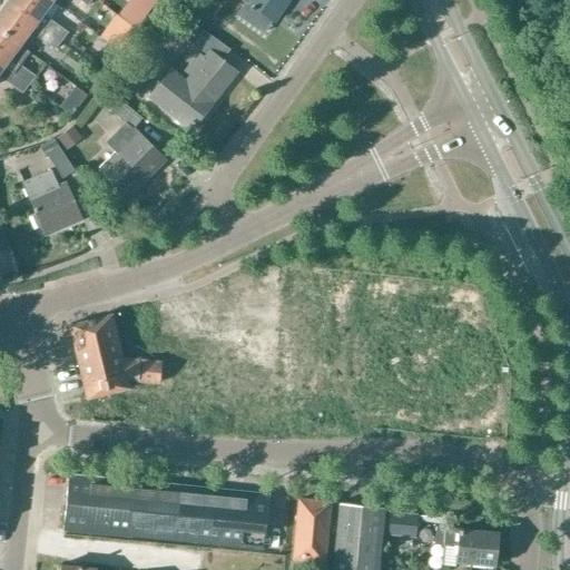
[(47,0),(6,0),(5,2),(59,42),(67,32),(49,20),(59,7),(52,2),(51,3),(47,0)]
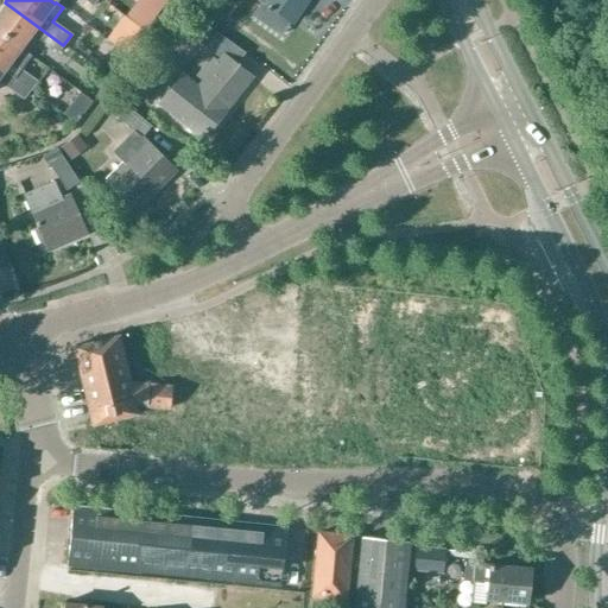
[(257,0),(291,24),(306,0),(257,0)]
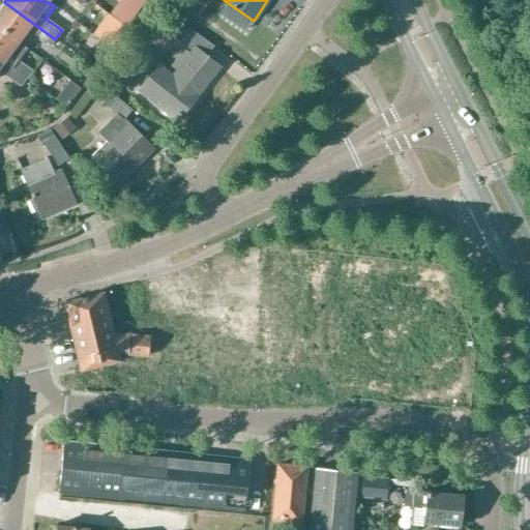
[(4,2),(0,7),(0,30),(18,43),(27,31),(50,48),(55,39),(4,2)]
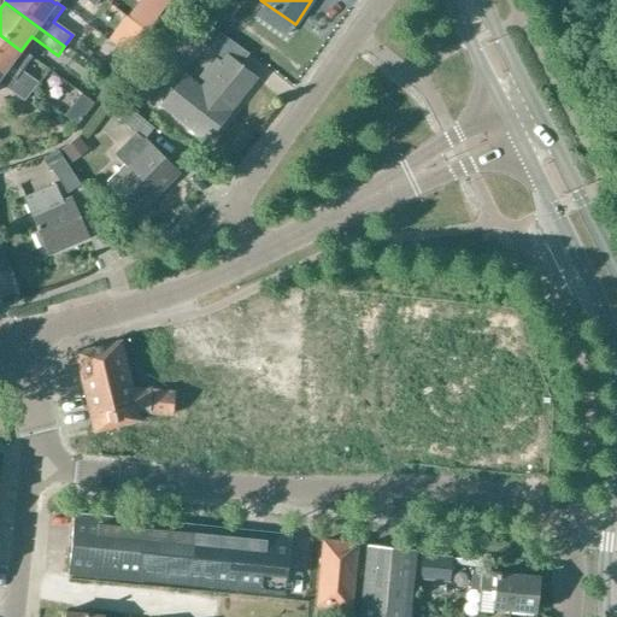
[(145,6),(133,22),(146,31),(158,16),(145,6)]
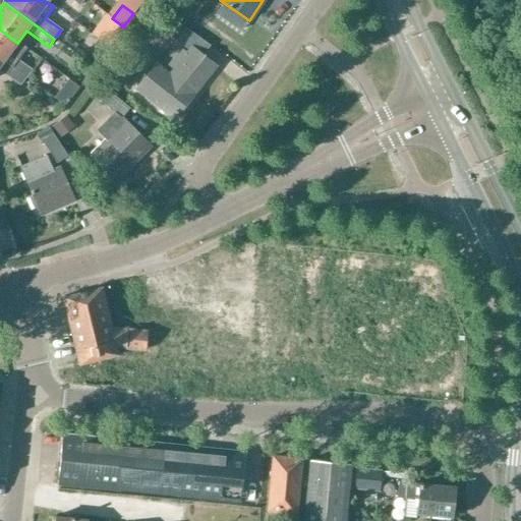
[(162,12),(154,23),(176,41),(184,30),(162,12)]
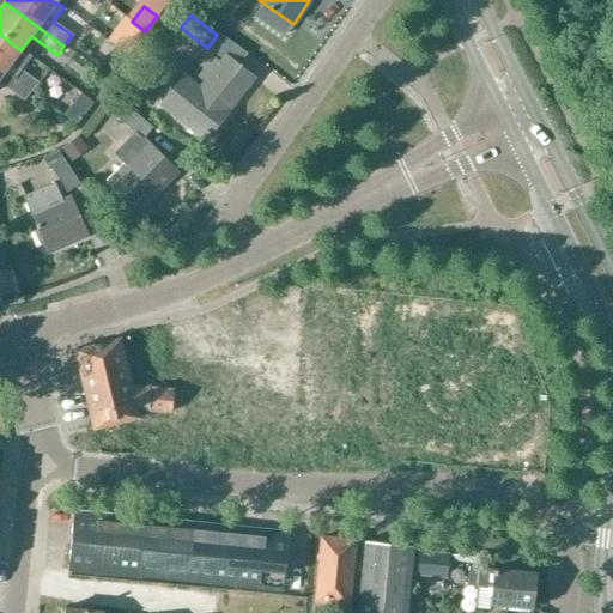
[(0,35),(0,72),(29,93),(37,82),(22,71),(30,58),(20,50),(0,35)]
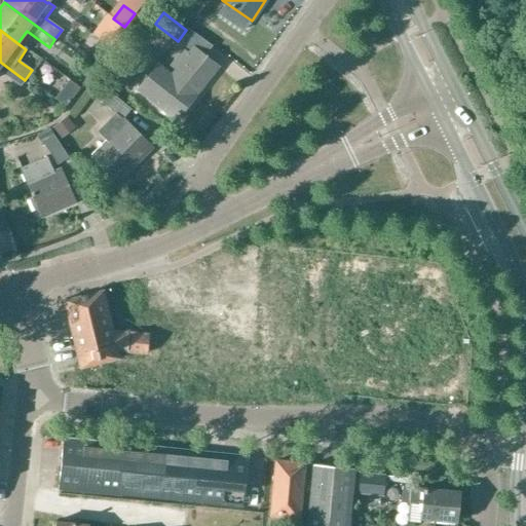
[(107,48),(98,42),(94,48),(95,53),(101,58),(107,48)]
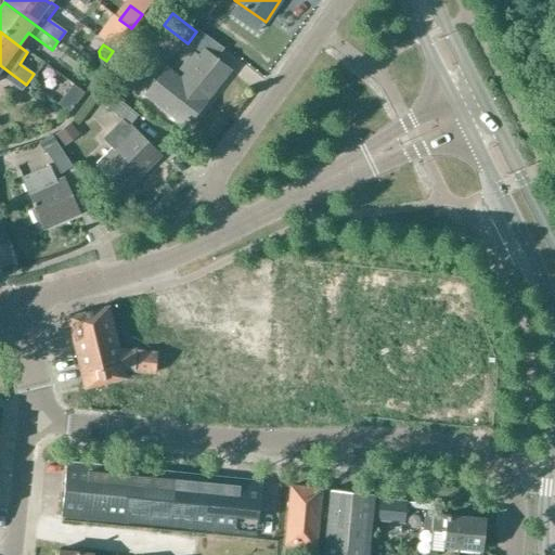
[(158,77),(144,95),(185,127),(207,100),(206,99),(219,84),(230,71),(215,60),(204,50),(201,53),(198,56),(193,53),(180,69),(185,74),(180,79),(177,76),(166,68),(158,77)]
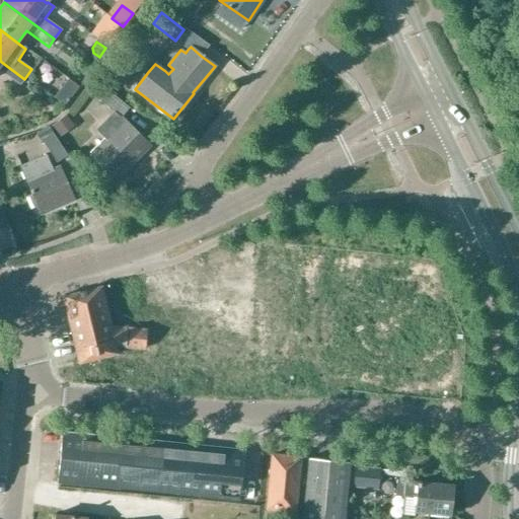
[(24,79),(0,61),(0,70),(20,85),(24,79)]
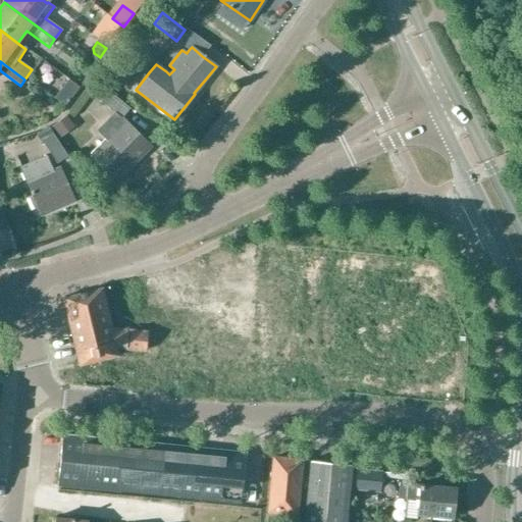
[(63,108),(77,88),(67,80),(52,100),(63,108)]
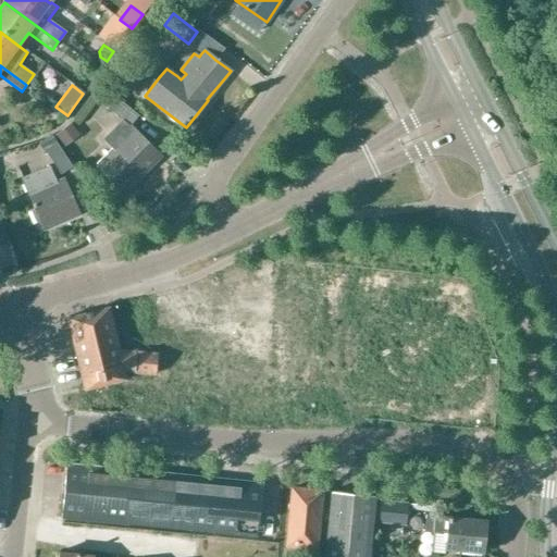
[(114,97),(106,108),(120,119),(128,126),(130,125),(137,115),(114,97)]
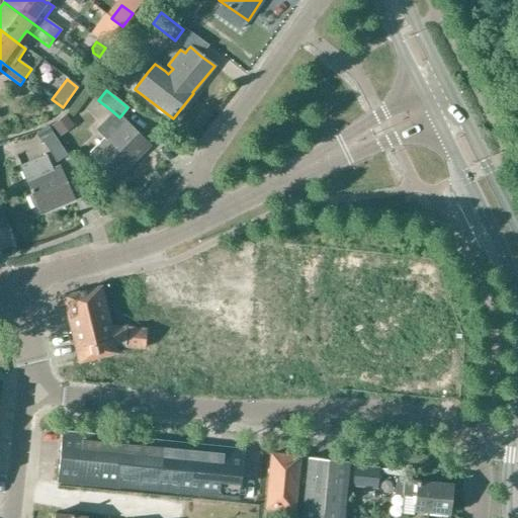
[(103,140),(88,155),(114,180),(122,172),(119,168),(133,155),(136,159),(146,149),(150,145),(121,117),(120,116),(119,117),(111,110),(108,114),(93,130),(103,139),(103,140)]
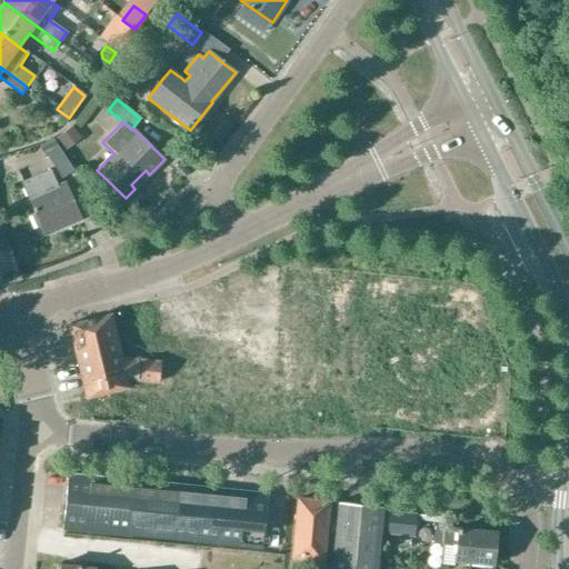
[(77,135),(71,128),(60,137),(66,143),(77,135)]
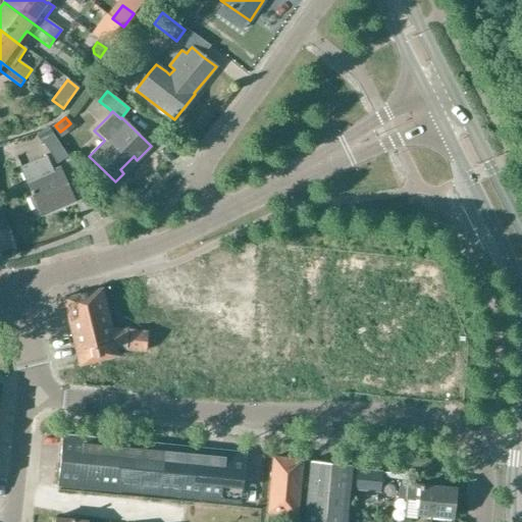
[(47,127),(35,136),(39,143),(51,135),(47,127)]
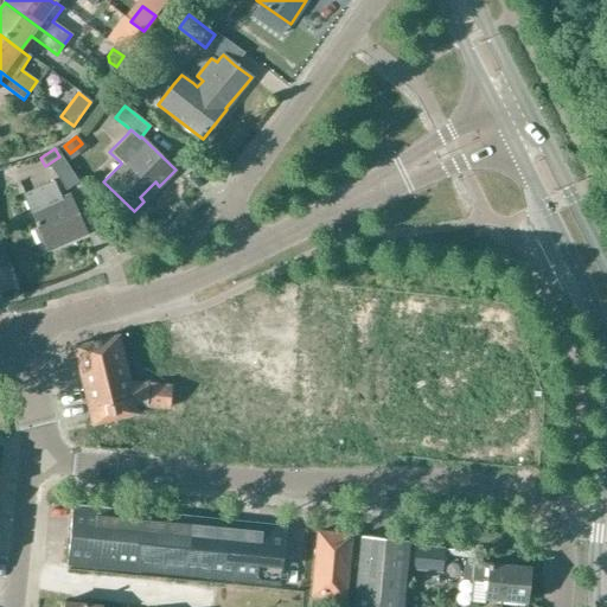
[(63,193),(77,183),(59,157),(45,166),(63,193)]
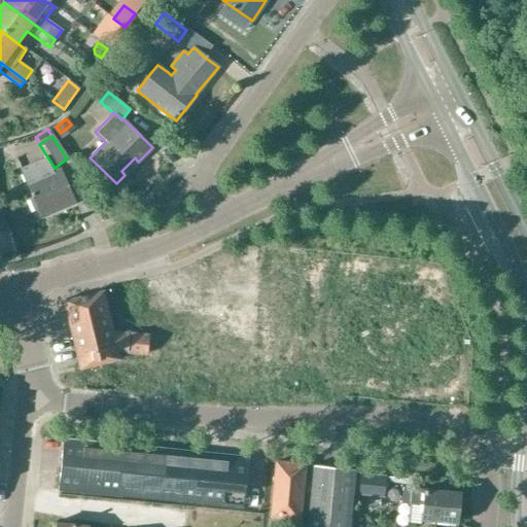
[(31,199),(27,201),(32,212),(35,210),(37,214),(56,206),(58,212),(74,206),(61,172),(51,175),(45,160),(20,170),(31,199)]
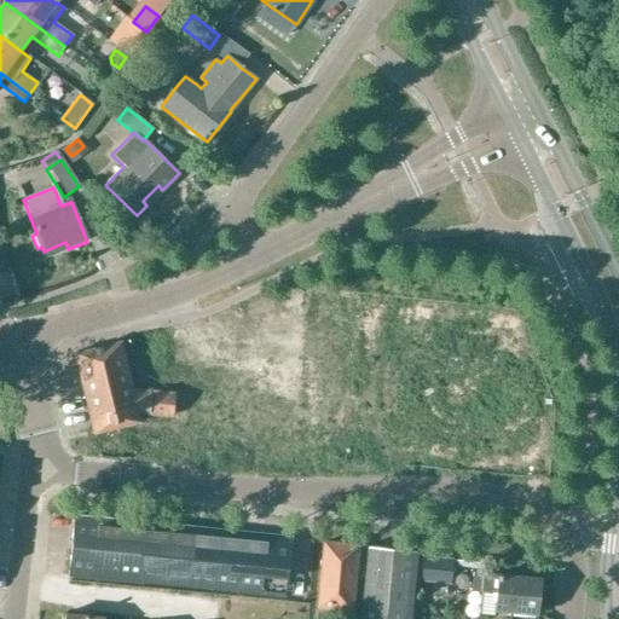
[(74,353),(84,393),(129,382),(121,341),(74,353)]
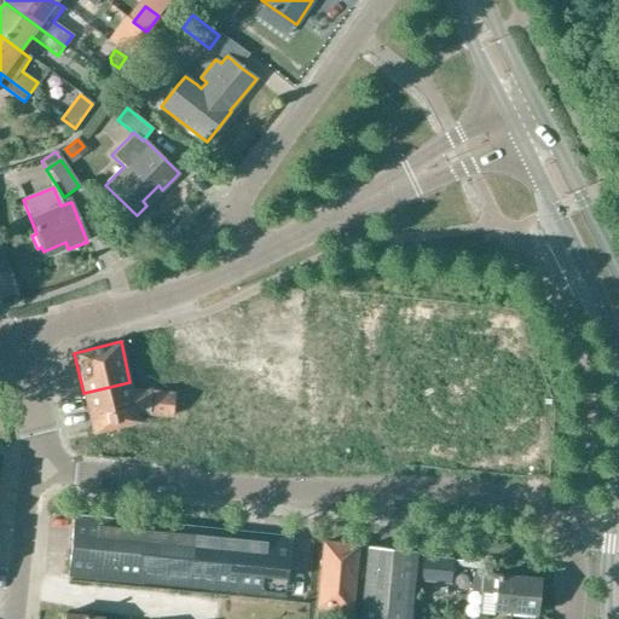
[(171,416),(173,394),(132,391),(129,382),(84,393),(92,433),(125,424),(139,421),(138,414),(171,416)]
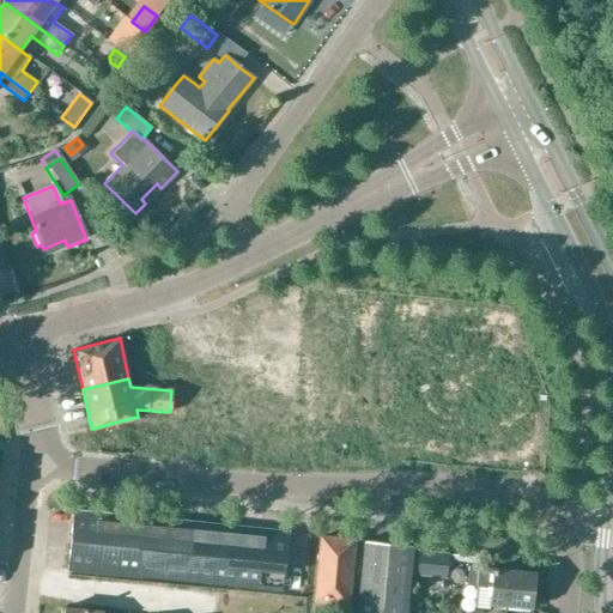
[(68,571),(140,580),(146,522),(74,515),(68,571)]
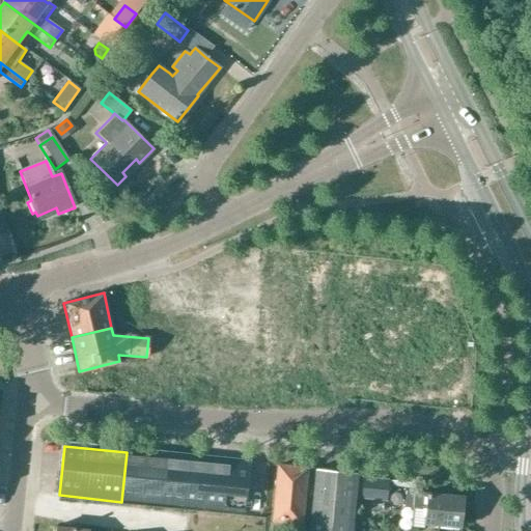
[(121,502),(183,508),(188,458),(127,452),(121,502)]
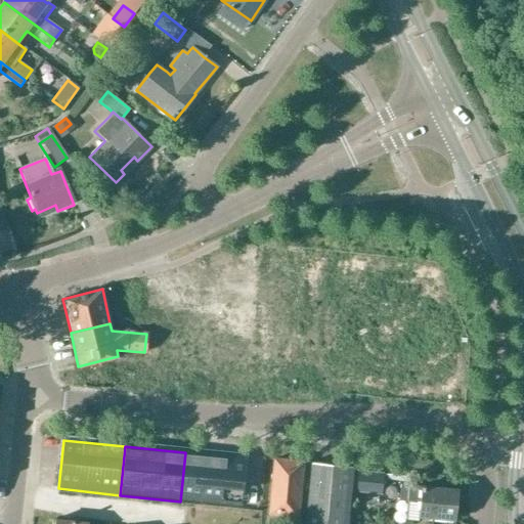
[(248,460),(185,452),(180,501),(243,508),(248,460)]
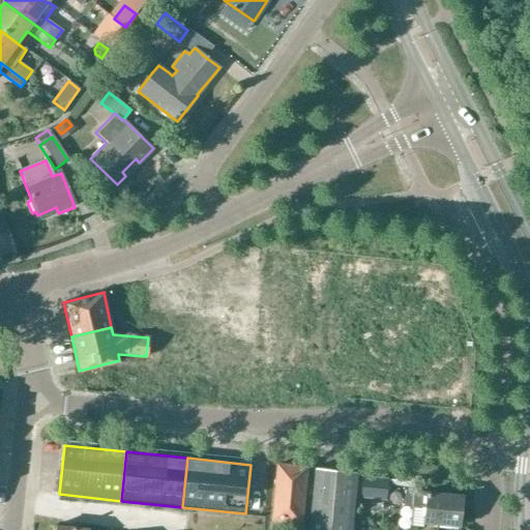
[(304,468),(284,466),(276,465),(272,506),(271,520),(299,522),(304,468)]
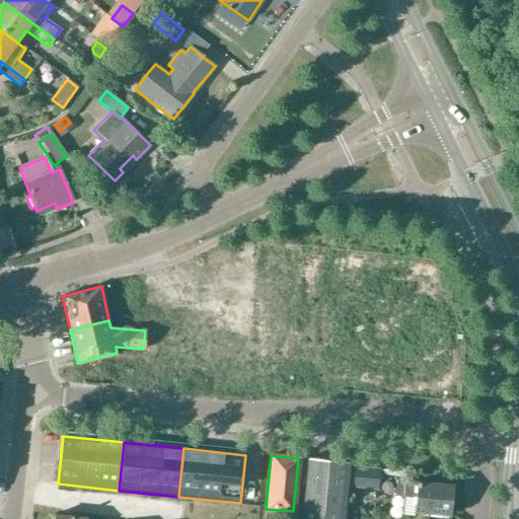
[(342,518),(348,462),(324,460),(307,459),(301,518),(342,518)]
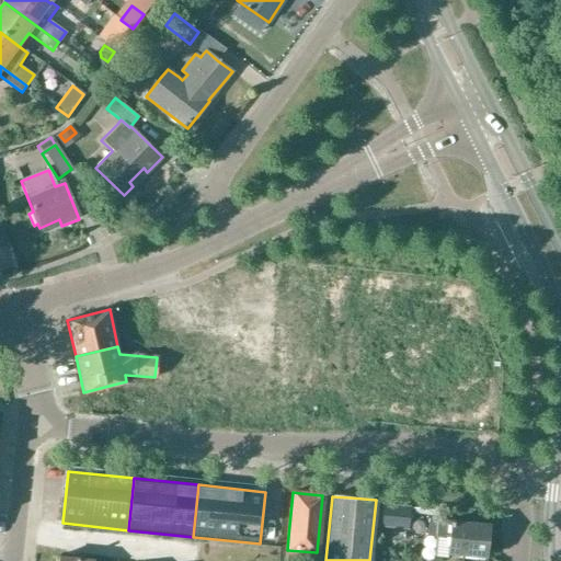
[(409,529),(411,507),(385,504),(382,526),(409,529)]
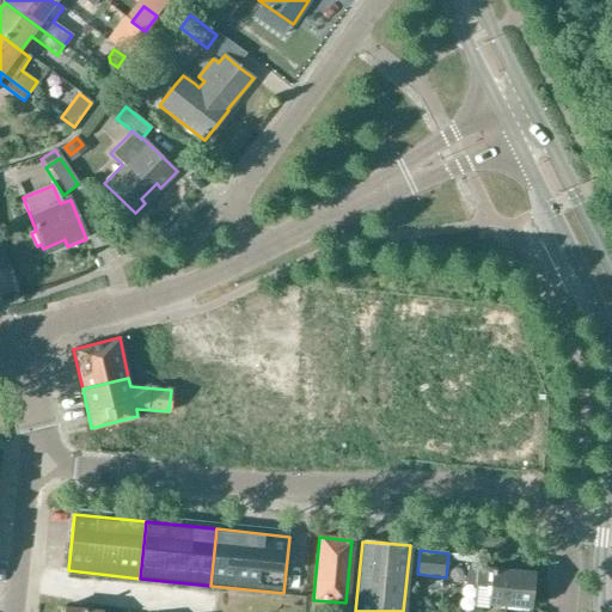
[(467,567),(466,585),(477,586),(478,585),(479,568),(467,567)]
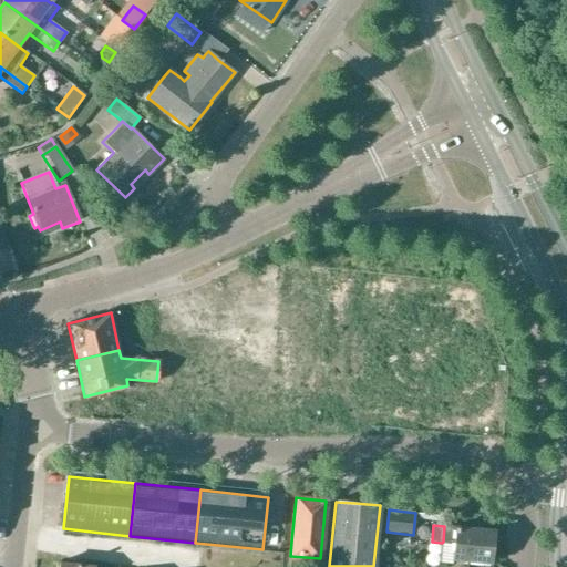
[(442,543),(442,545),(455,546),(455,559),(493,563),(495,531),(444,526),(443,542),(442,543)]
